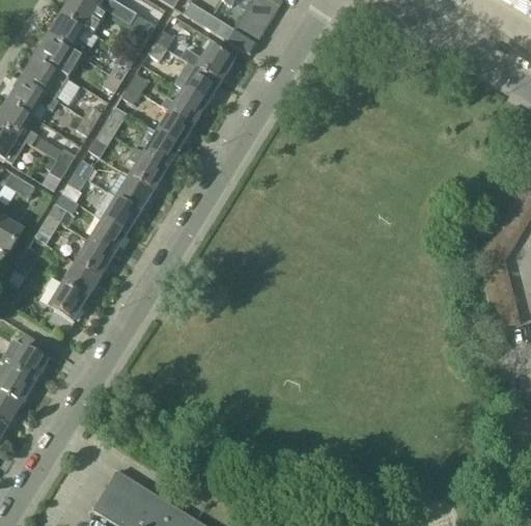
[(100,6),(89,0),(70,0),(62,12),(86,28),(93,33),(107,10),(100,5),(100,6)]
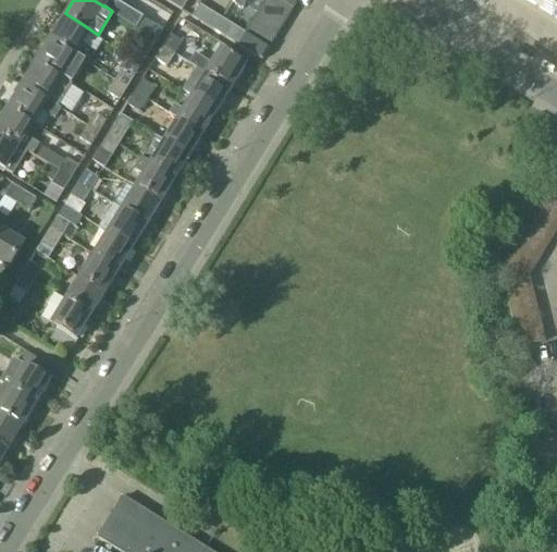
[(215,27),(223,15),(200,0),(193,13),(202,19),(215,27)]
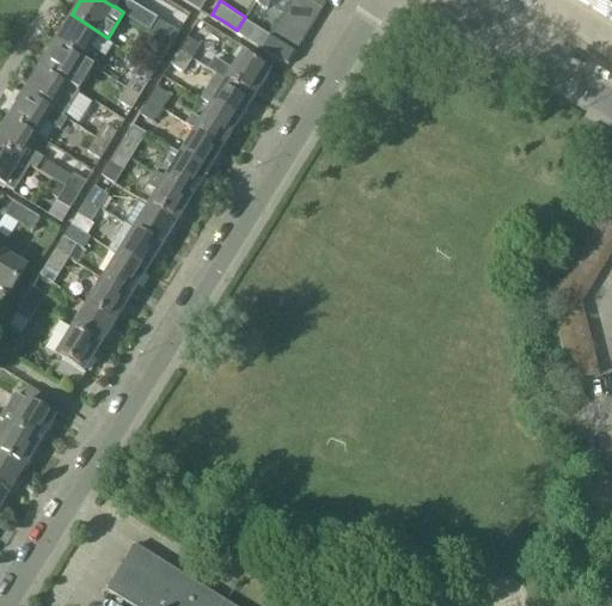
[(289,0),(285,8),(311,24),(319,12),(298,0),(289,0)]
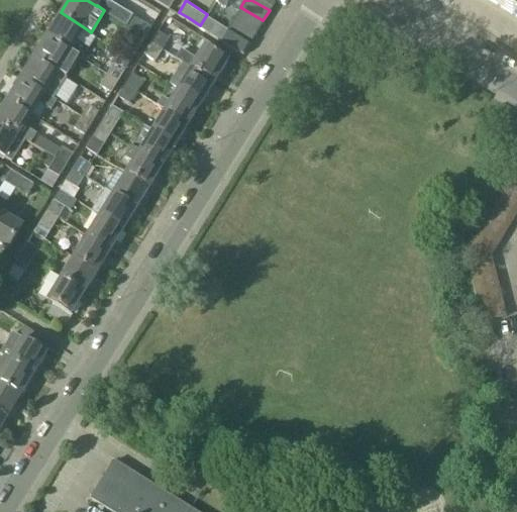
[(251,0),(270,10),(275,0),(251,0)]
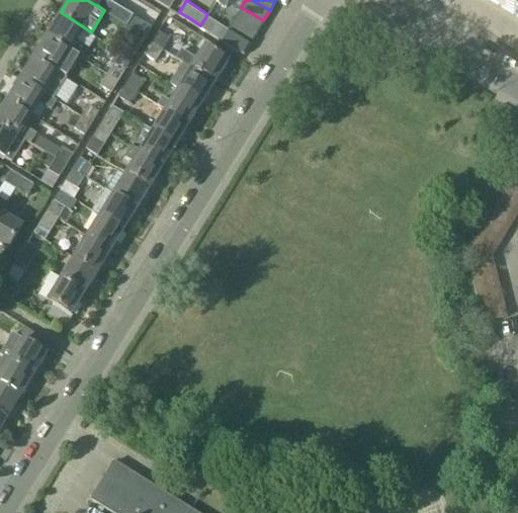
[(496,0),(517,13),(517,0),(496,0)]
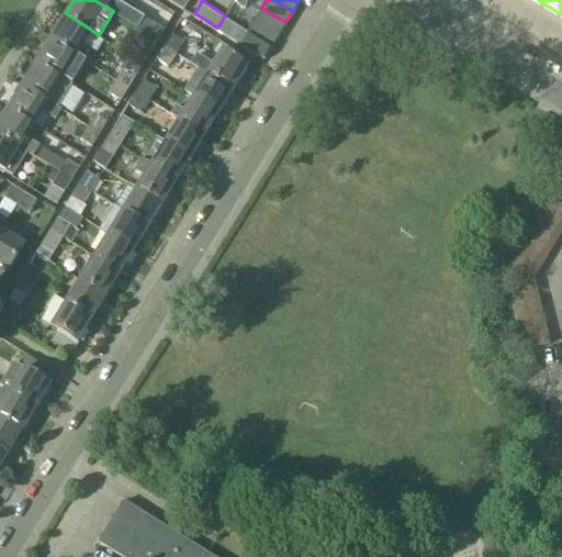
[(153,19),(145,31),(157,39),(165,26),(175,11),(163,3),(153,19)]
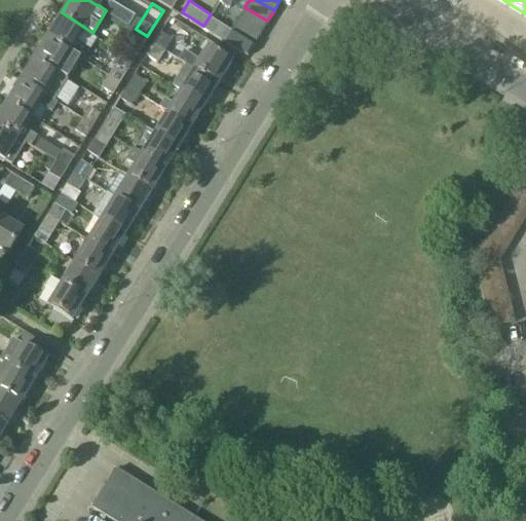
[(261,31),(267,21),(245,7),(238,17),(261,31)]
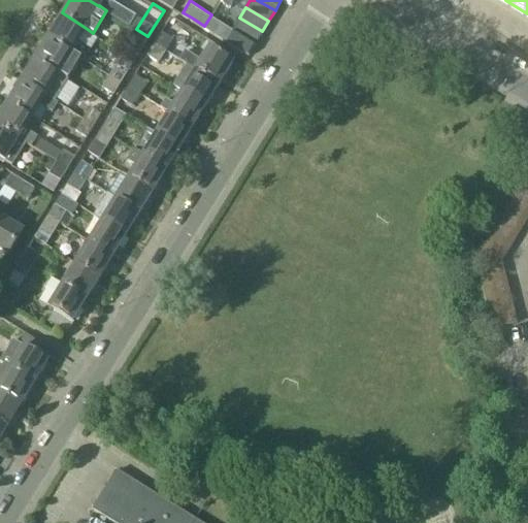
[(78,38),(86,28),(62,12),(48,34),(72,48),(72,50),(79,54),(87,42),(78,38)]
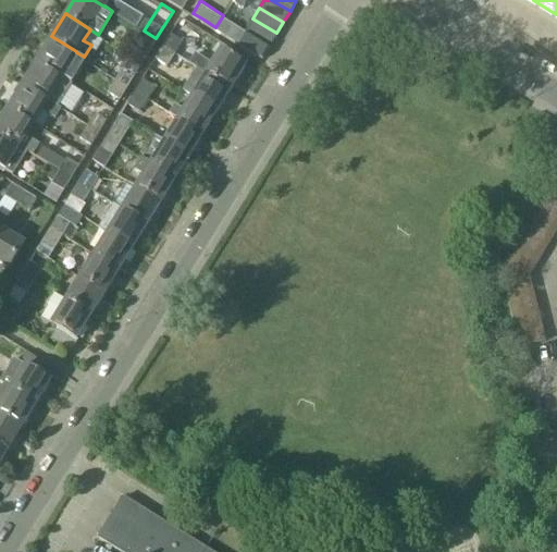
[(235,22),(223,15),(215,27),(227,35),(235,22)]
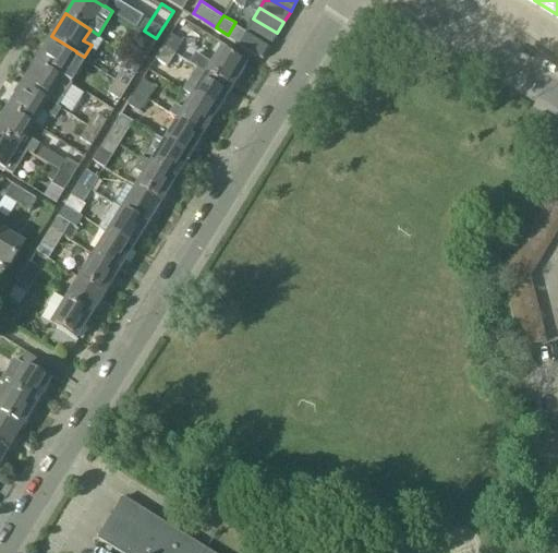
[(270,44),(277,33),(253,19),(246,29),(270,44)]
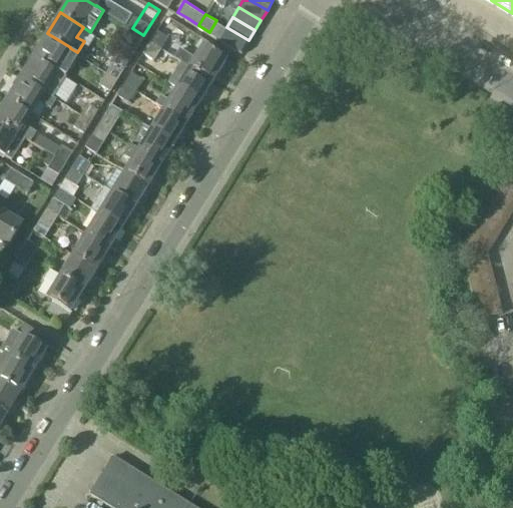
[(241,51),(248,40),(226,27),(219,38),(241,51)]
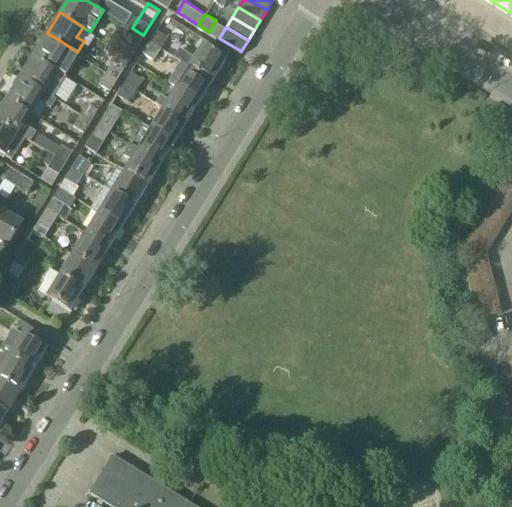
[(143,35),(132,28),(124,40),(136,47),(143,35)]
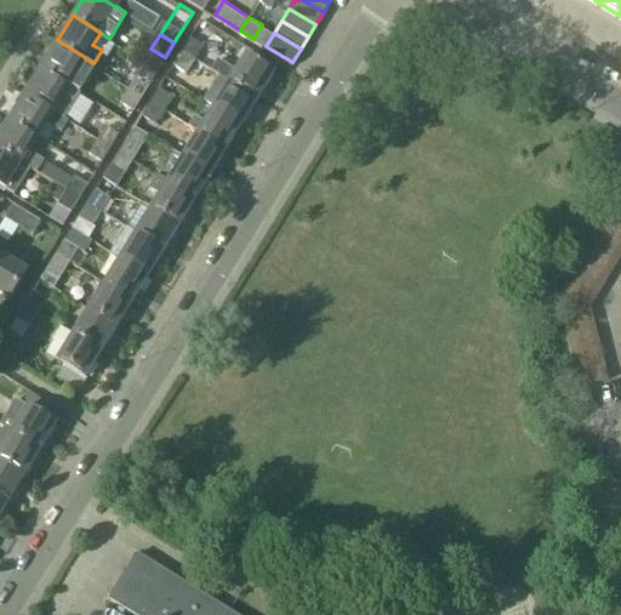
[(189,34),(181,49),(194,56),(203,43),(189,34)]
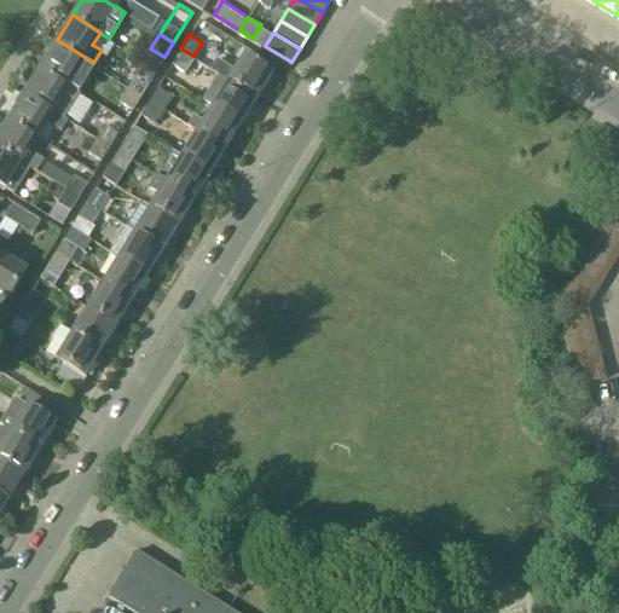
[(41,65),(69,82),(85,58),(85,57),(57,40),(41,65)]
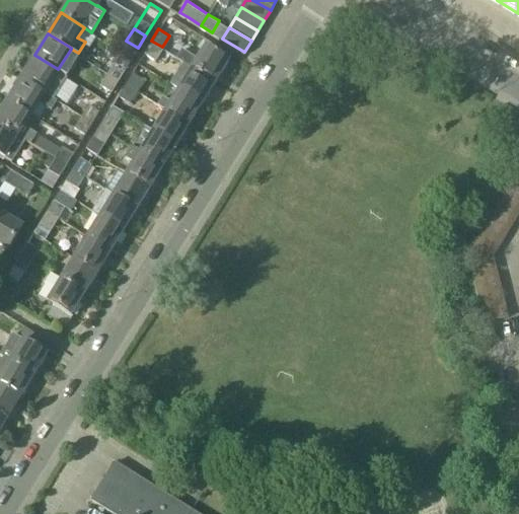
[(162,47),(151,41),(144,52),(155,58),(162,47)]
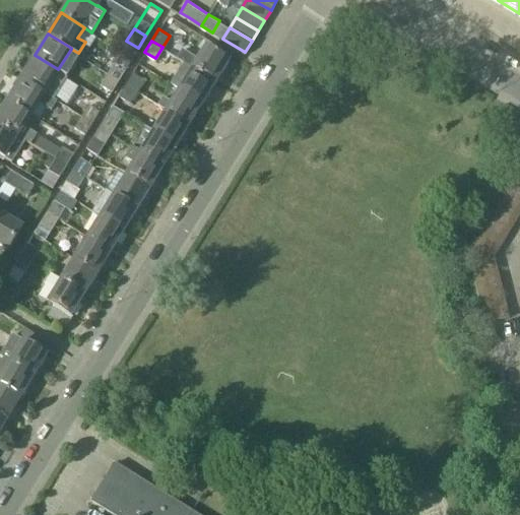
[(176,55),(183,60),(191,65),(216,80),(230,59),(204,44),(198,55),(182,45),(176,55)]
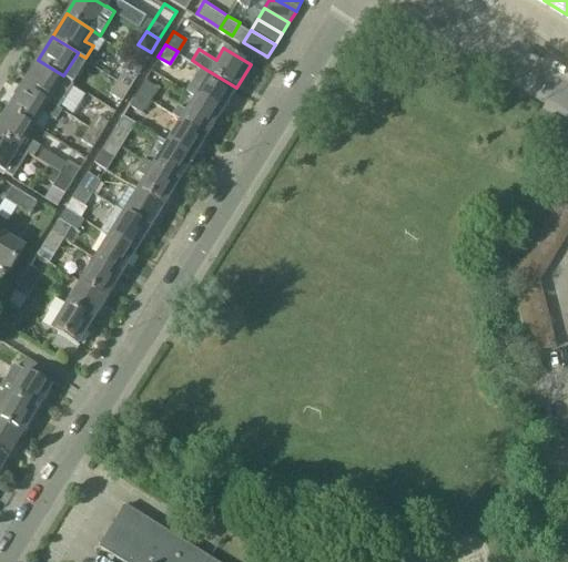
[(74,82),(63,75),(38,60),(23,82),(60,104),(74,82)]
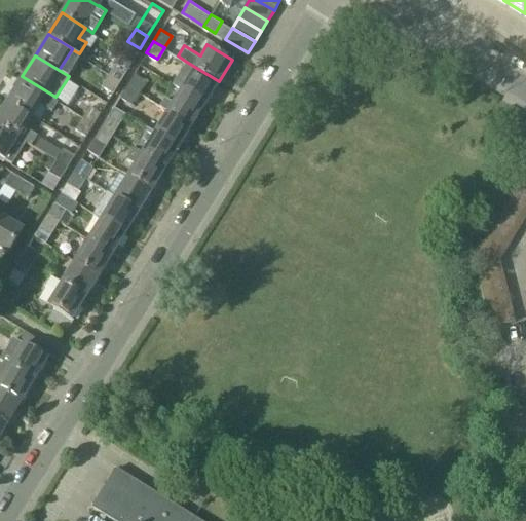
[(110,71),(121,78),(127,67),(116,60),(110,71)]
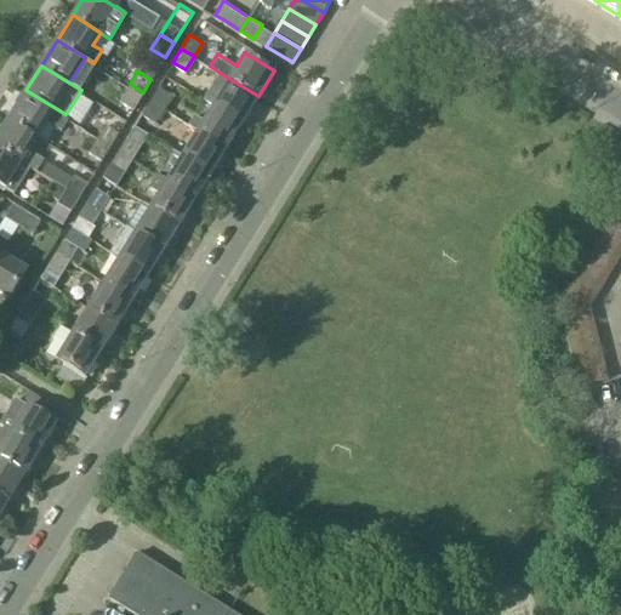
[(258,96),(228,78),(218,72),(204,97),(214,103),(214,102),(243,120),(258,96)]
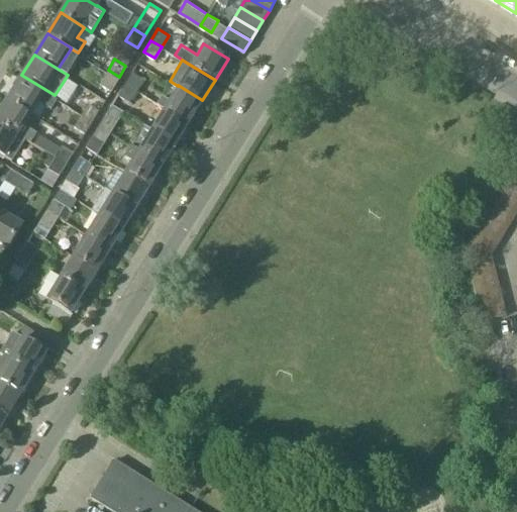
[(111,89),(119,77),(108,70),(100,82),(111,89)]
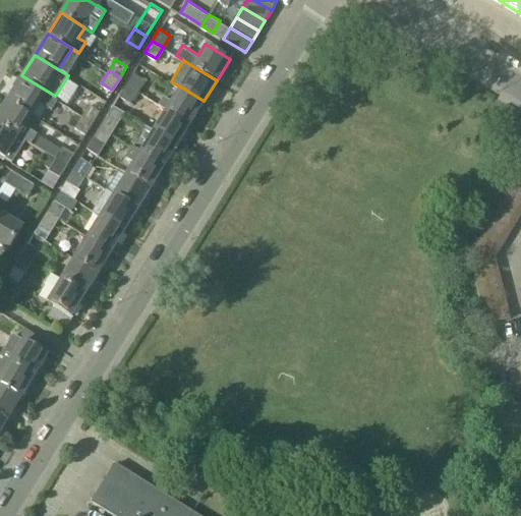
[(133,71),(126,82),(136,90),(143,77),(133,71)]
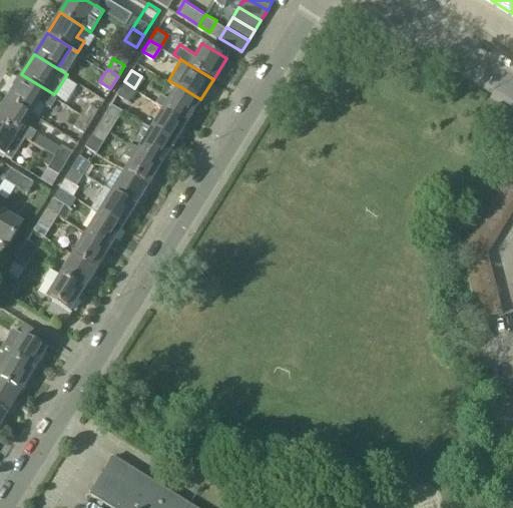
[(21,74),(8,96),(31,110),(39,98),(50,105),(56,96),(54,94),(21,74)]
